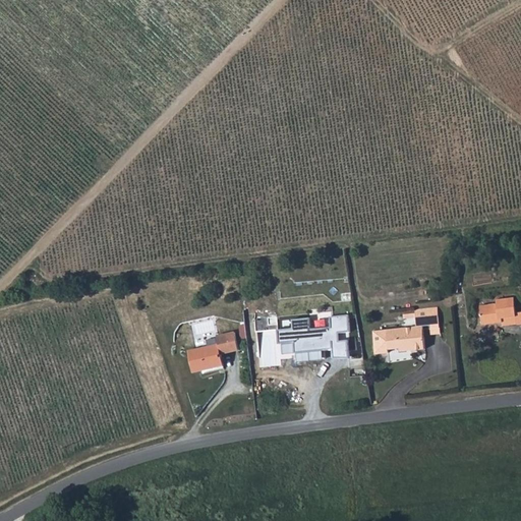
[(496,303),(478,305),(480,325),(502,322),(502,326),(520,323),(520,311),(516,312),(513,296),(495,299),(496,303)]
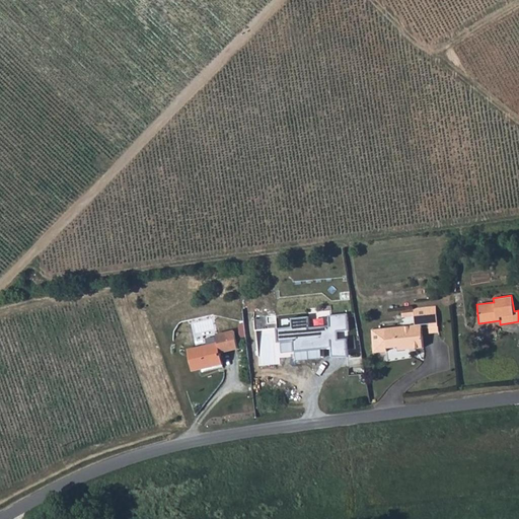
[(414,308),(416,325),(421,324),(428,323),(430,334),(439,331),(436,306),(414,308)]
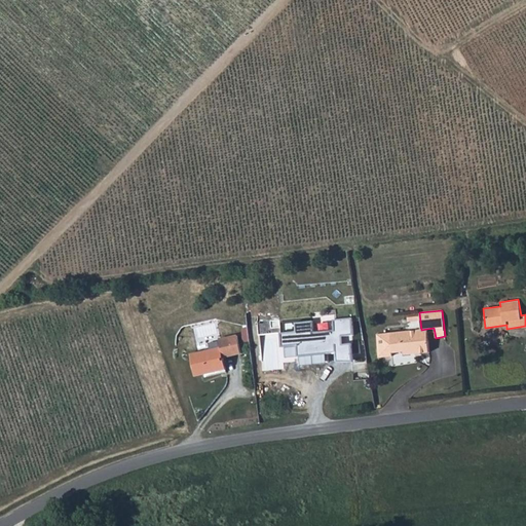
[(352,334),(350,318),(332,318),(333,329),(313,331),(310,320),(296,322),(297,331),(282,332),(283,347),(297,344),(298,357),(337,351),(338,360),(353,360),(352,342),(343,343),(341,336),(352,334)]
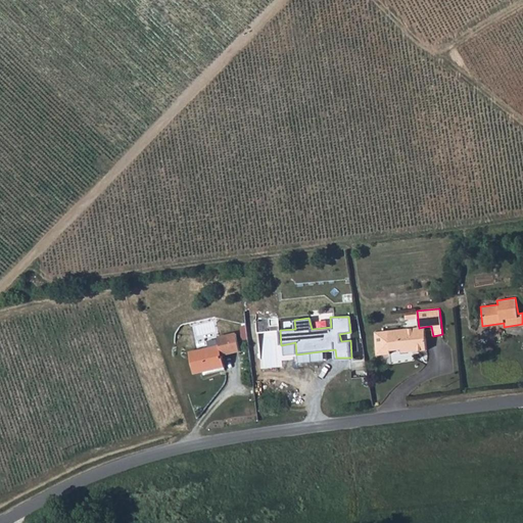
[(374,332),(377,354),(427,349),(424,327),(419,328),(374,332)]
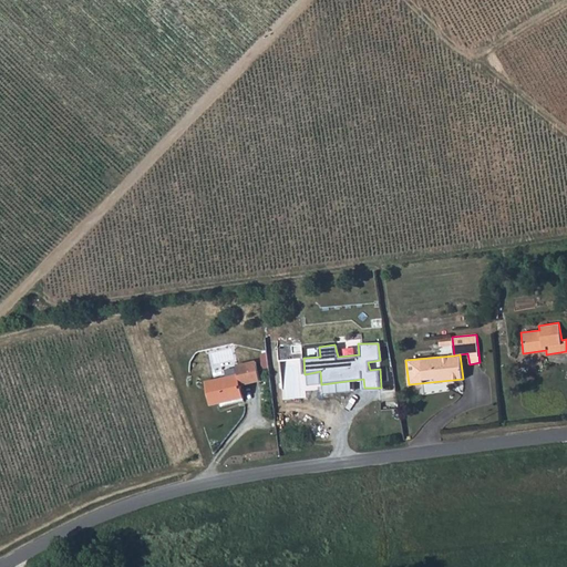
[(241,377),(208,384),(214,408),(247,399),(241,377)]
